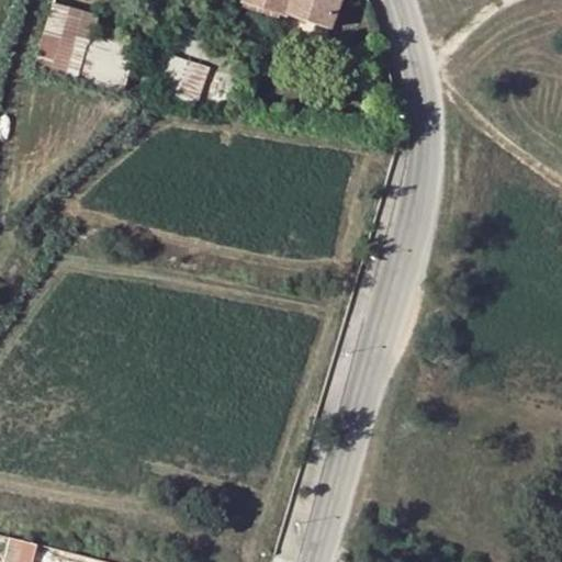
[(240,0),(335,32),(345,0),(240,0)]
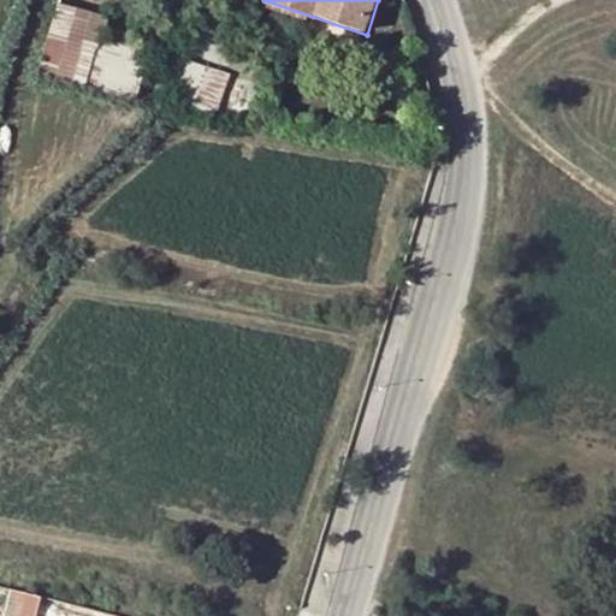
[(107,23),(58,10),(41,72),(137,99),(149,57),(102,42),(107,23)]
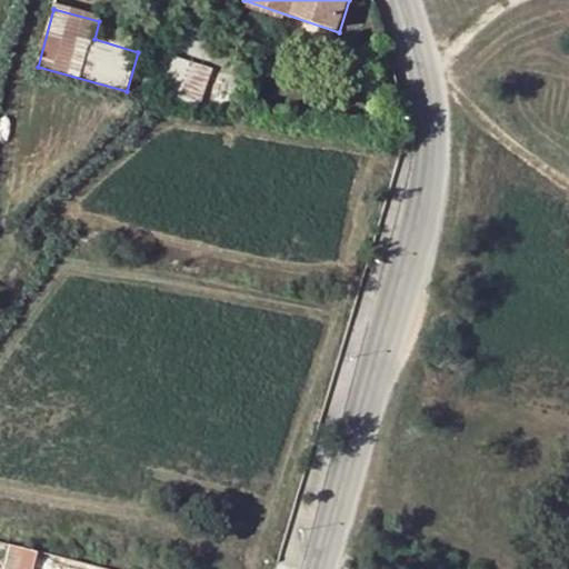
[(209,69),(176,57),(162,87),(195,101),(209,69)]
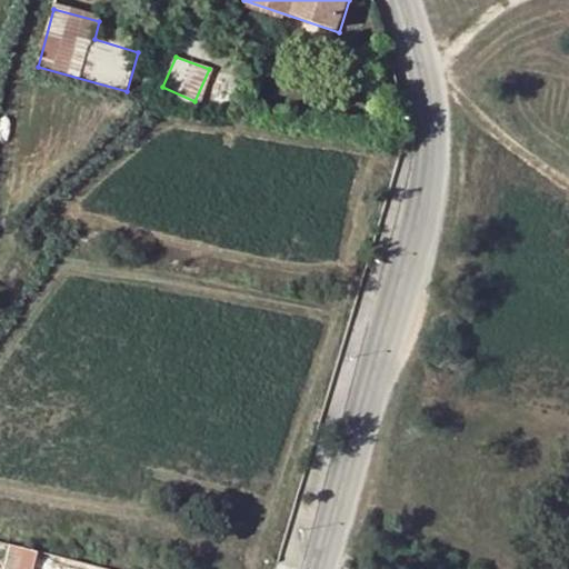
[(29,568),(33,552),(6,546),(0,568),(29,568)]
